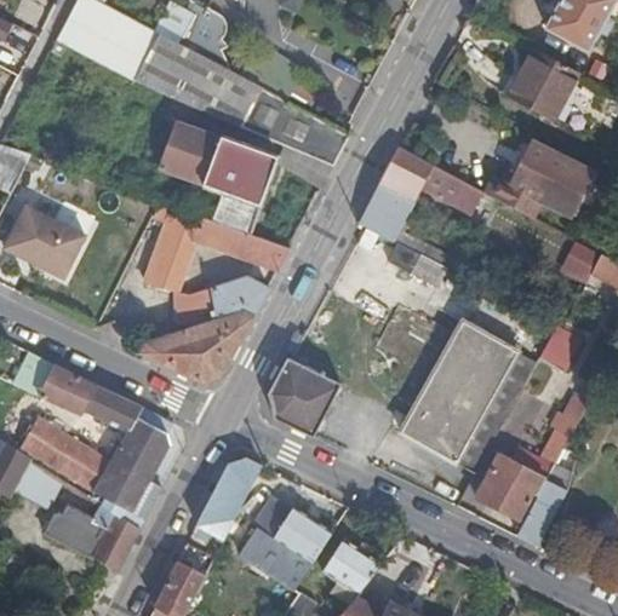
[(112,11),(90,0),(70,0),(58,24),(114,53),(131,21),(112,11)]
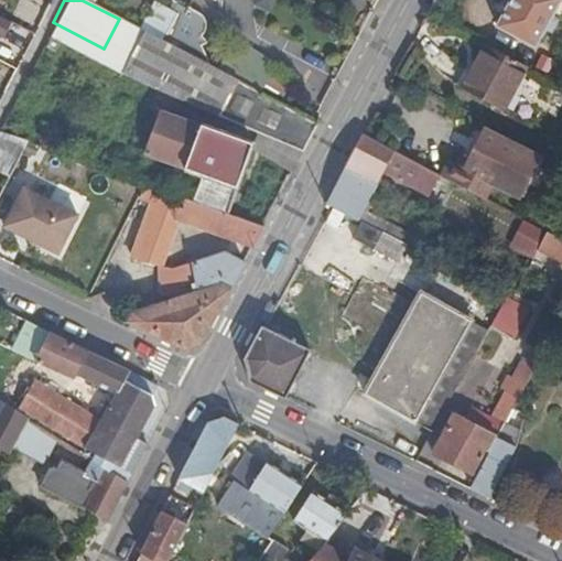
[(82,0),(101,10),(106,0),(82,0)]
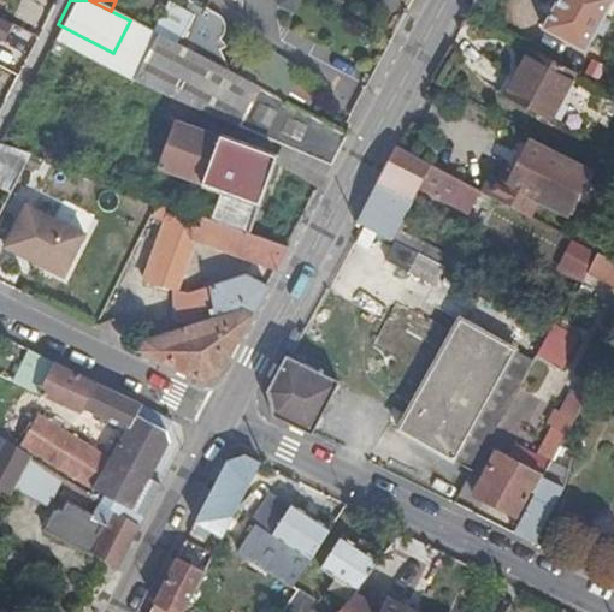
[(613,0),(554,0),(539,27),(582,49),(600,17),(613,24),(613,0)]
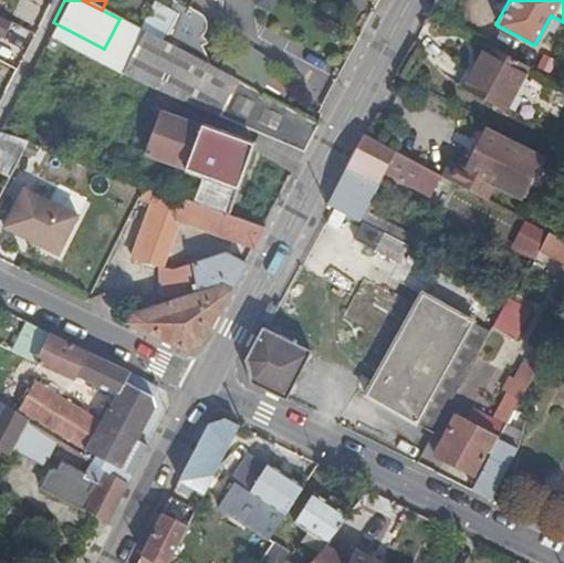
[(184,51),(215,68),(206,49),(213,45),(207,38),(207,33),(205,25),(198,14),(190,9),(177,2),(176,4),(167,1),(149,34),(184,51)]
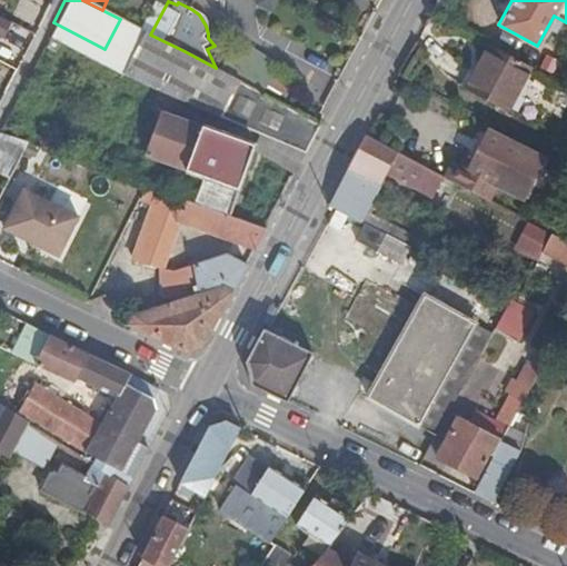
[(120,19),(105,49),(131,61),(128,69),(166,88),(185,51),(150,35),(120,19)]
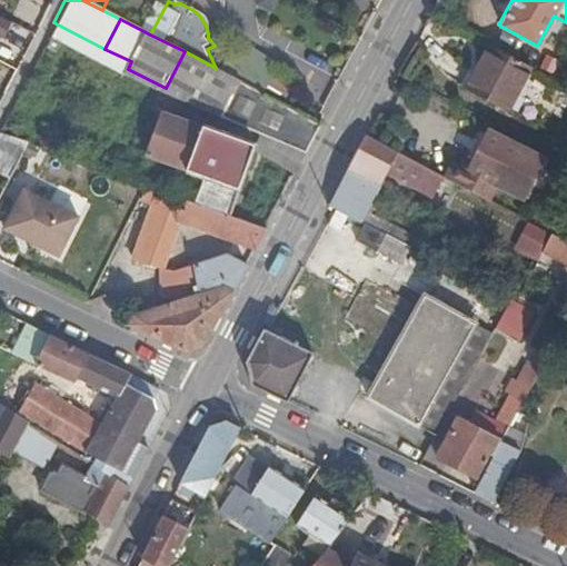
[(531,67),(488,43),(468,88),(507,110),(531,67)]
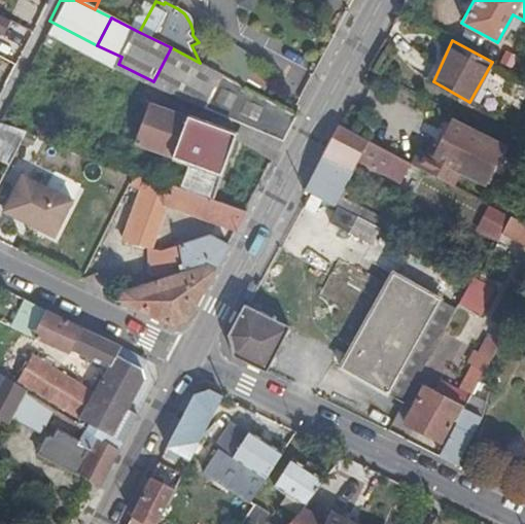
[(283,141),(299,113),(200,63),(171,47),(153,81),(241,121),(283,141)]
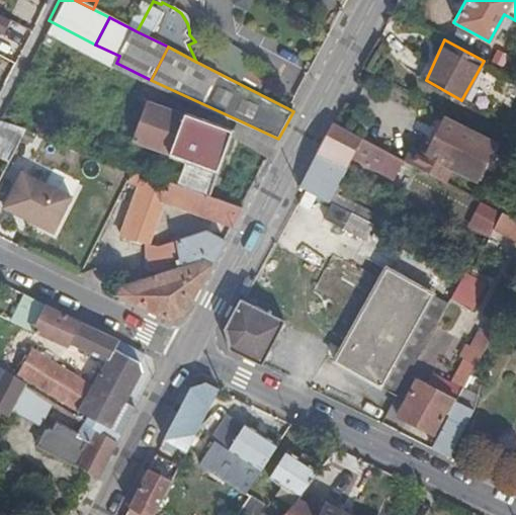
[(210,194),(231,134),(232,130),(148,98),(144,108),(152,111),(148,122),(139,119),(133,140),(185,158),(177,182),(210,194)]
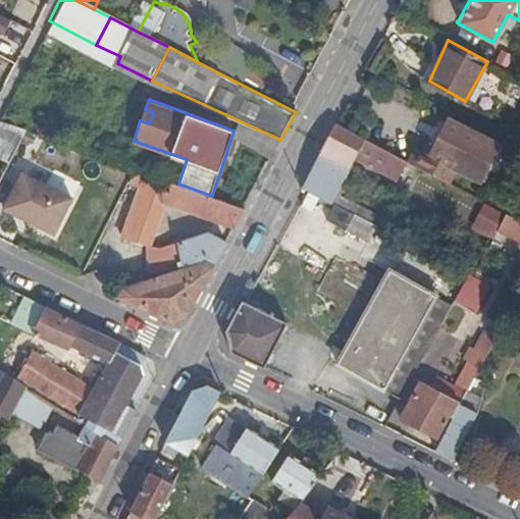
[(414,147),(407,162),(436,178),(444,165),(467,178),(485,144),(437,118),(428,136),(437,141),(429,156),(420,151),(414,147)]
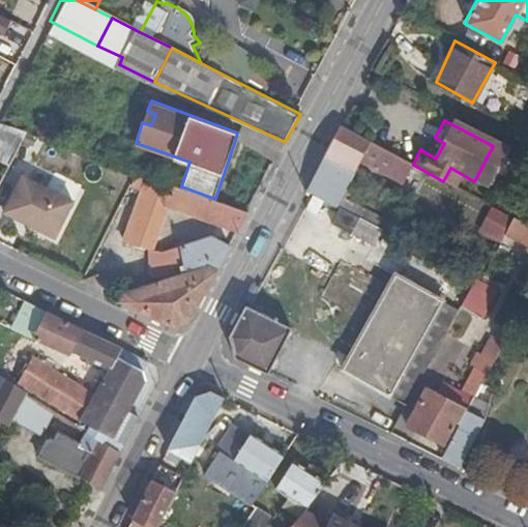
[(0,158),(7,164),(23,130),(0,121),(0,158)]
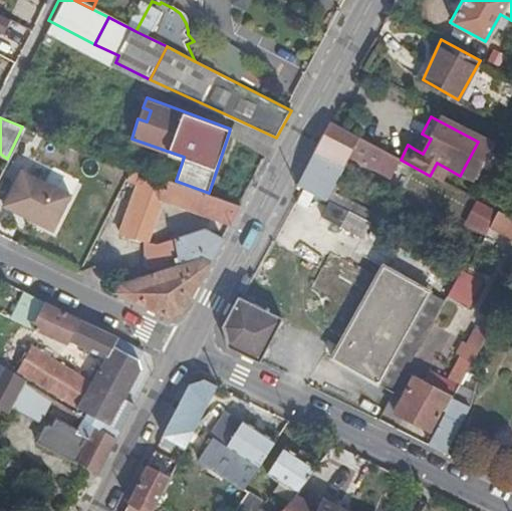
[(269,153),(276,138),(235,118),(230,129),(229,133),(269,153)]
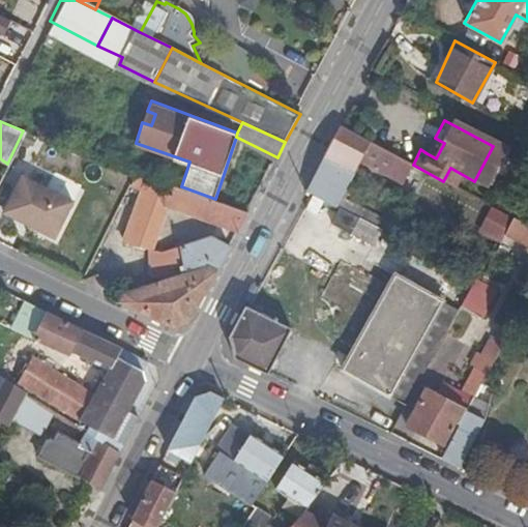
[(394,153),(341,123),(304,189),(336,206),(357,217),(361,209),(338,197),(360,156),(402,180),(412,164),(394,153)]
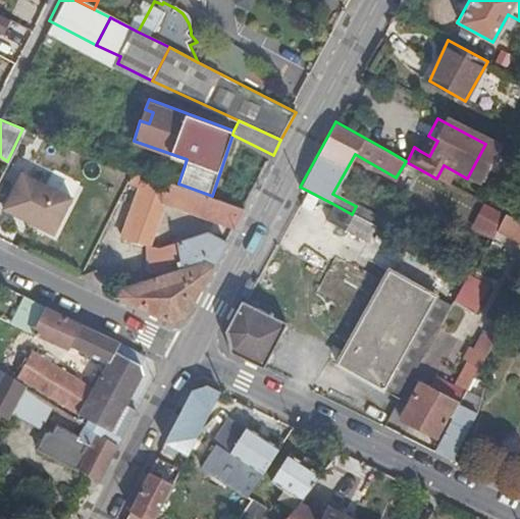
[(428,136),(420,151),(429,156),(437,141),(428,136)]
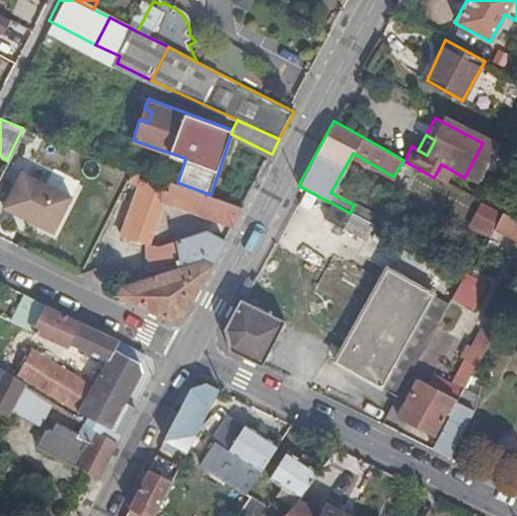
[(235,221),(243,206),(211,195),(177,182),(155,174),(154,179),(157,180),(155,189),(167,194),(166,197),(235,221)]
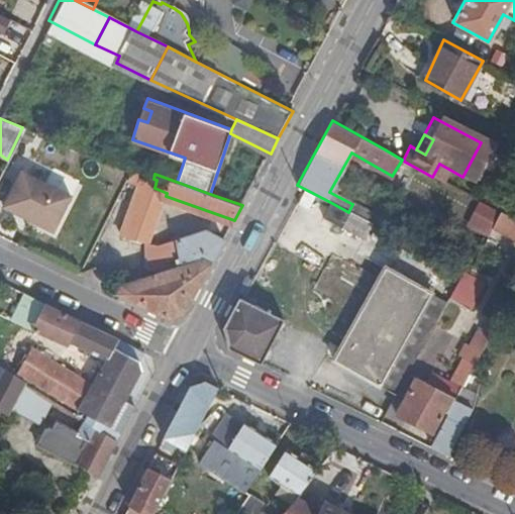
[(18,177),(0,211),(0,216),(48,240),(69,202),(18,177)]
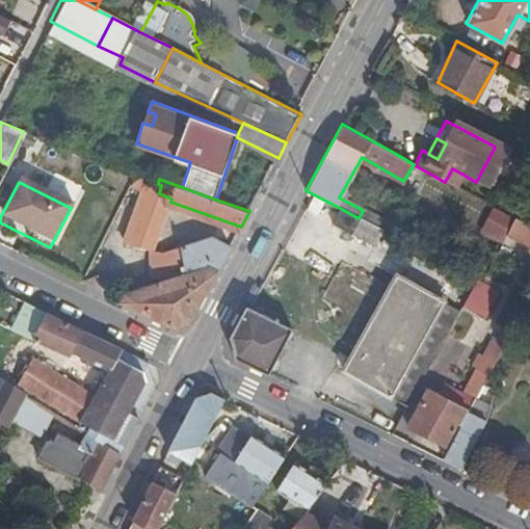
[(167,209),(150,202),(144,212),(132,242),(149,249),(167,209)]
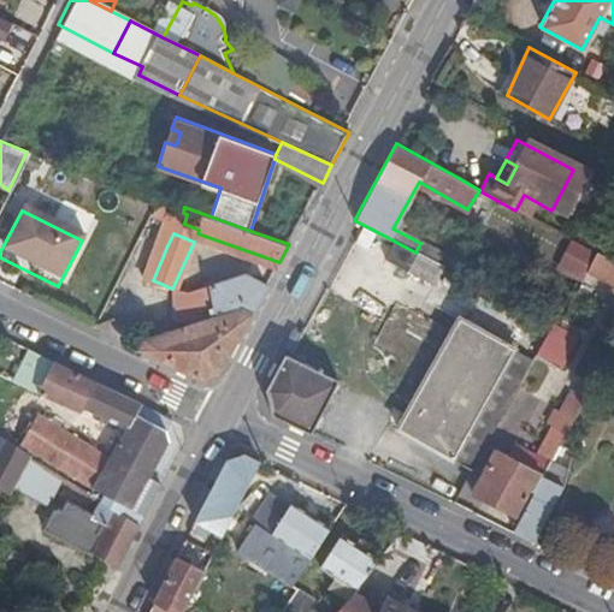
[(415,253),(391,239),(383,256),(434,283),(442,267),(415,253)]
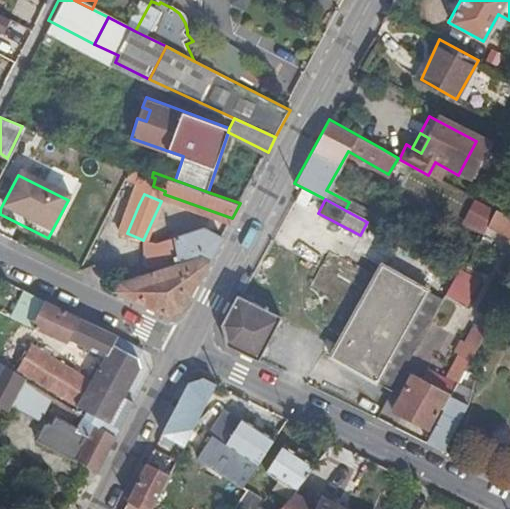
[(118,228),(127,233),(139,204),(131,200),(118,228)]
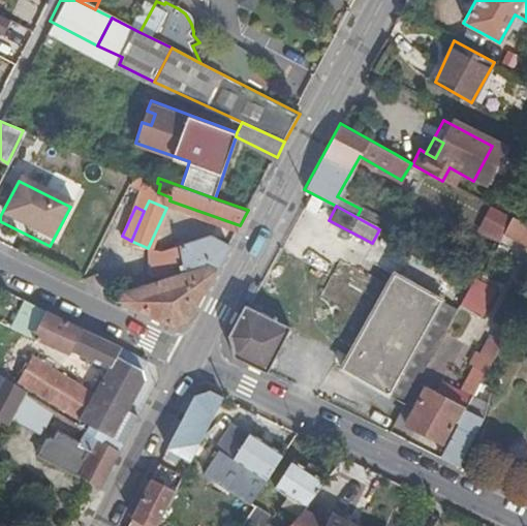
[(467,213),(453,207),(445,223),(459,229),(467,213)]
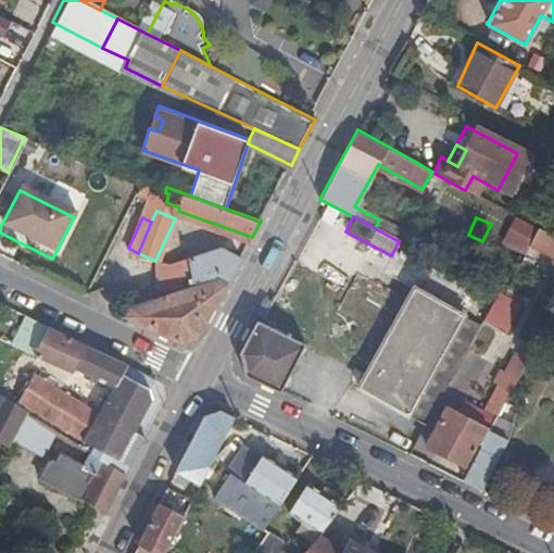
[(405,235),(379,220),(375,228),(399,241),(401,242),(405,235)]
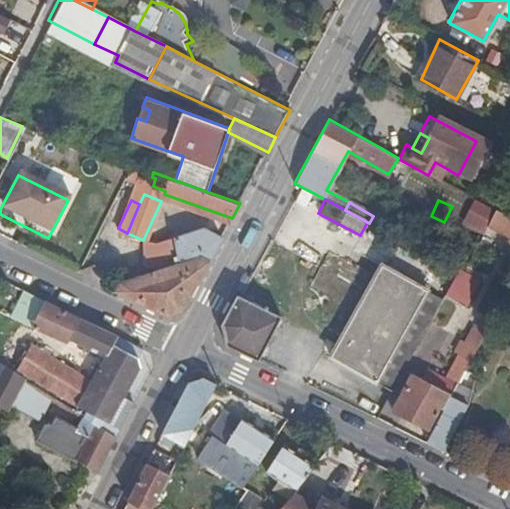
[(509,222),(493,213),(485,226),(509,240),(509,222)]
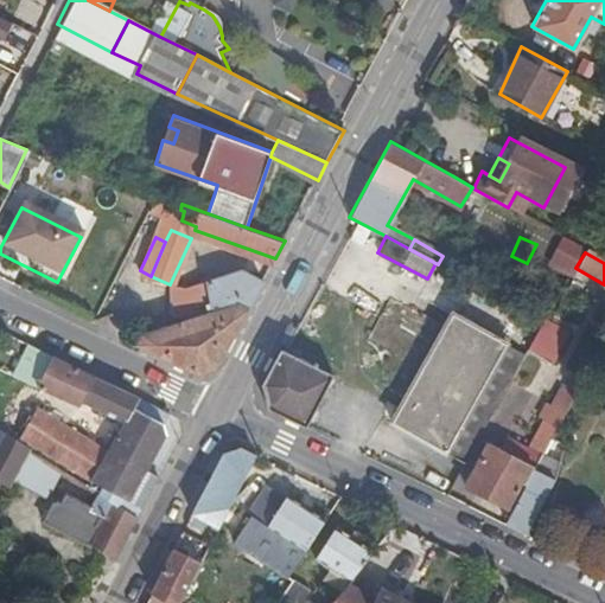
[(218,364),(263,280),(239,268),(211,278),(186,288),(180,289),(185,301),(208,293),(212,309),(127,339),(195,371),(218,364)]
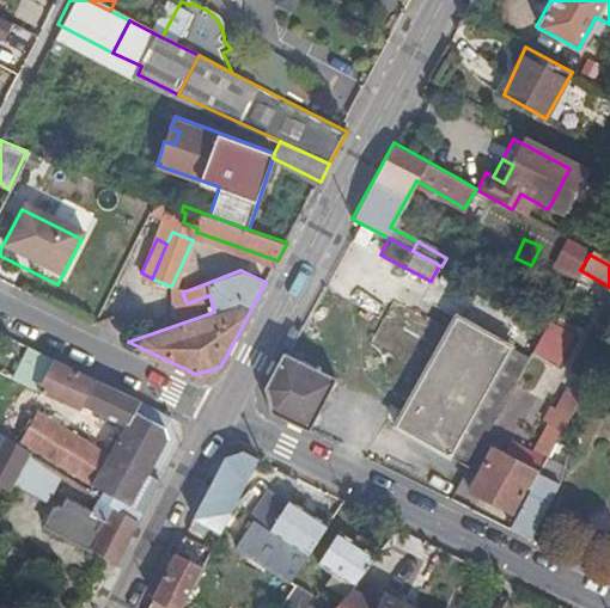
[(185,283),(188,290),(213,281),(211,274),(185,283)]
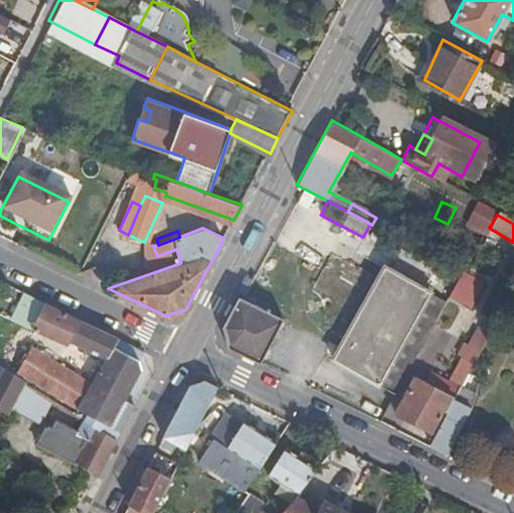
[(308,297),(355,323),(379,278),(333,252),(308,297)]
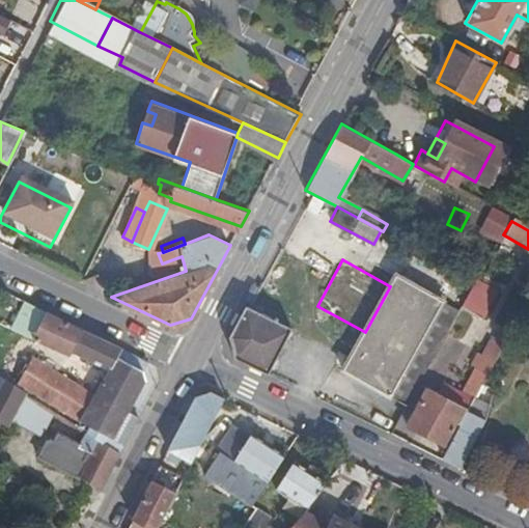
[(365,332),(360,341),(364,344),(402,275),(398,273),(390,286),(365,332)]
